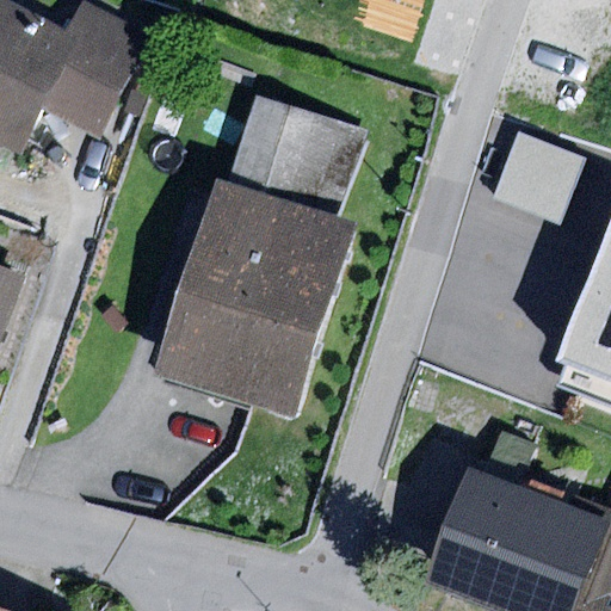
[(81,35),(10,0),(0,0),(0,139),(23,149),(43,109),(81,35)]
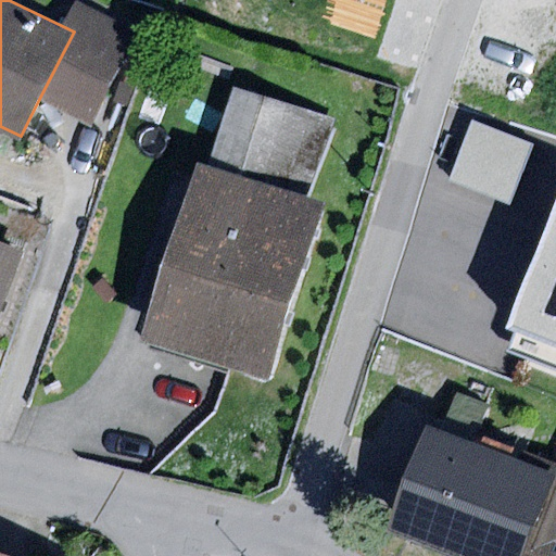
[(90,0),(74,32),(39,99),(90,126),(144,26),(95,0),(90,0)]
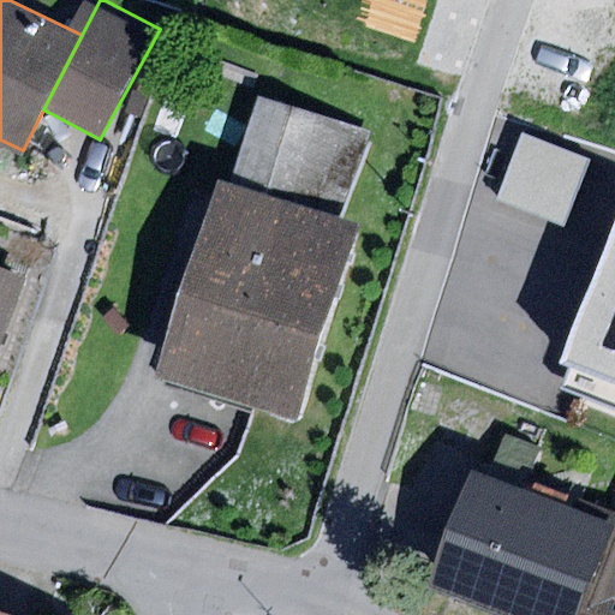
[(261,100),(233,186),(344,221),(371,135),(261,100)]
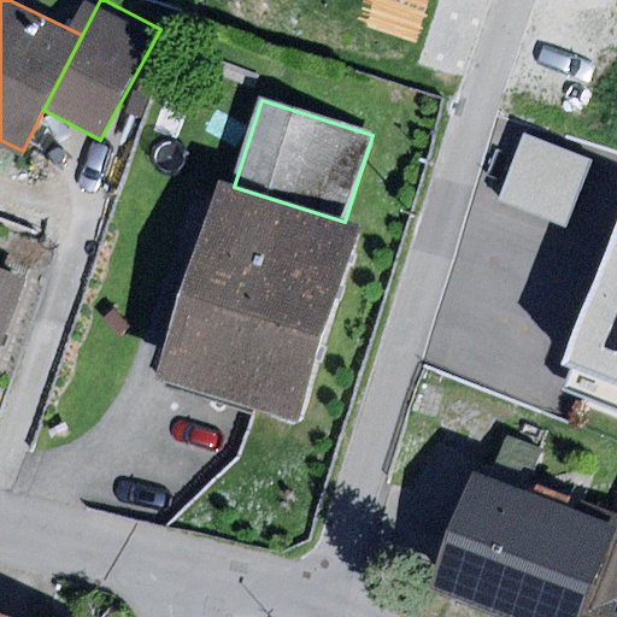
[(591,159),(522,135),(498,203),(568,227),(591,159)]
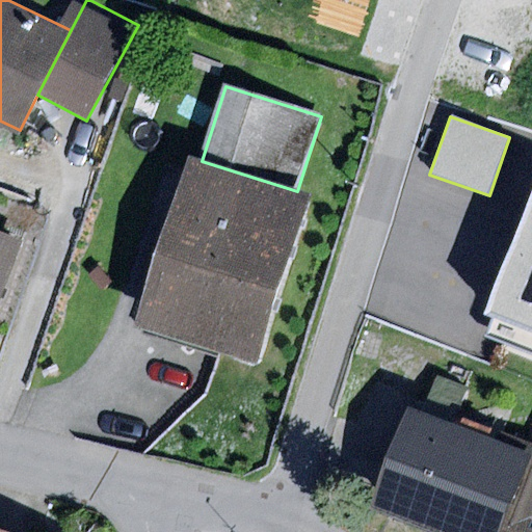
[(202,161),(189,156),(136,326),(255,363),(308,193),(297,191),(202,161)]
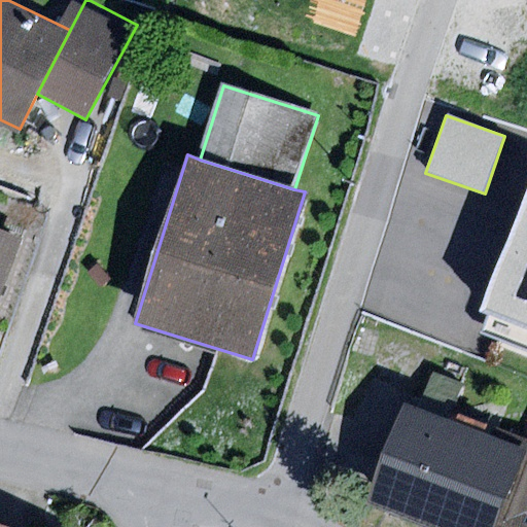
[(526,188),(480,316),(526,332),(526,188)]
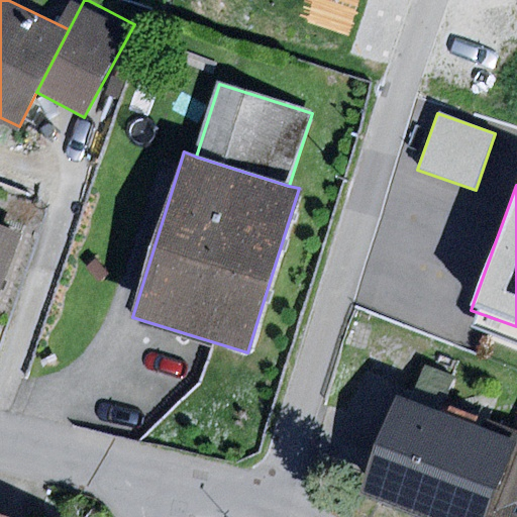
[(0,292),(22,235),(0,226),(0,292)]
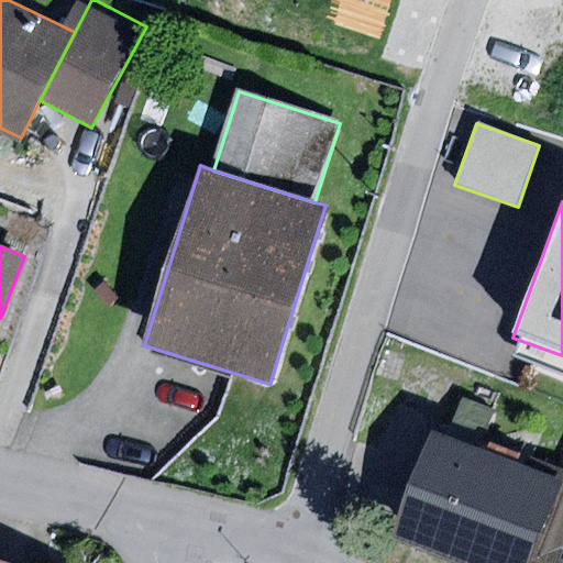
[(562,562),(562,464),(562,468),(434,423),(393,540),(456,562),(562,562)]
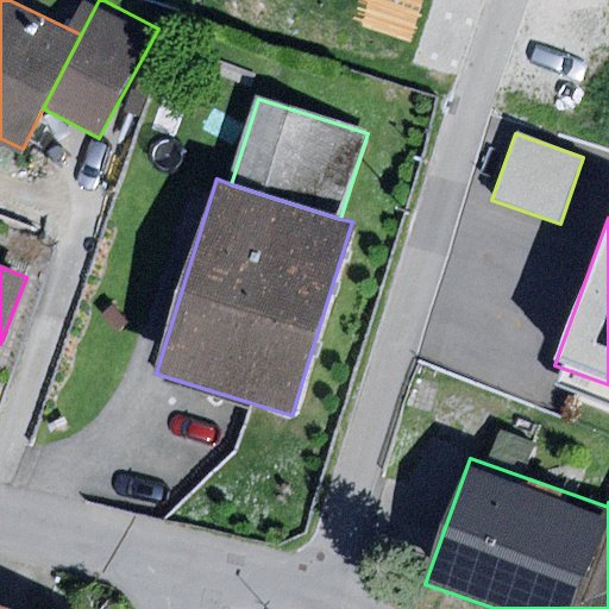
All buildings are outlined.
